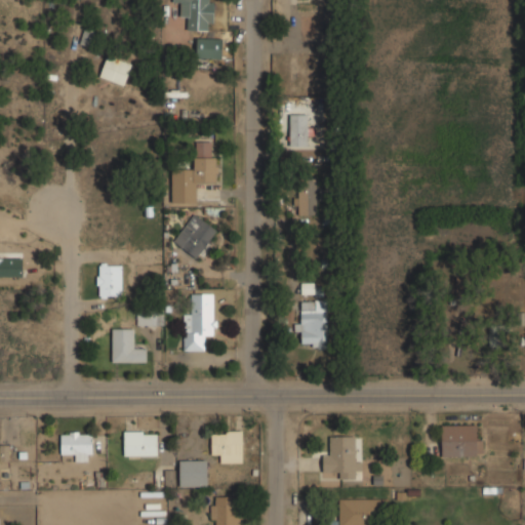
[(207,31),(207,23),(213,23),(213,2),(208,2),(208,0),(172,0),(172,2),(179,2),(179,16),(187,16),(187,30),(207,31)]
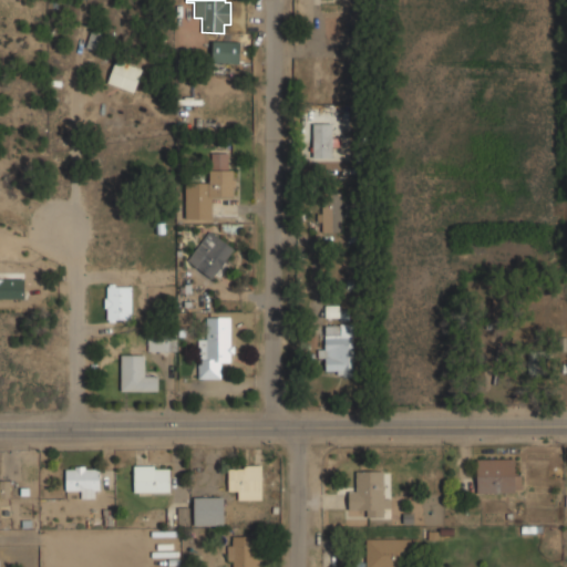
[(239,42),(212,41),(212,62),(239,62),(239,42)]
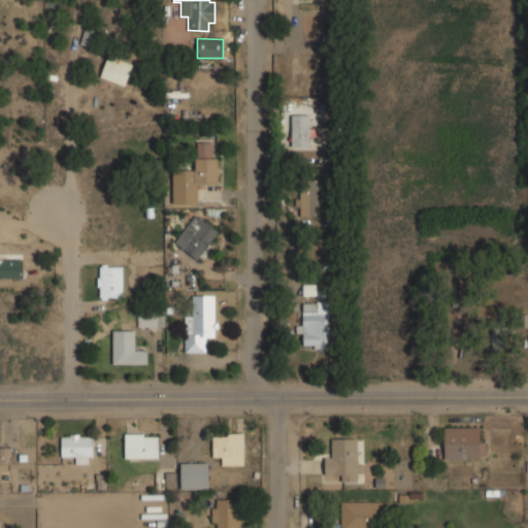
[(132,65),(107,56),(99,77),(124,86),(132,65)]
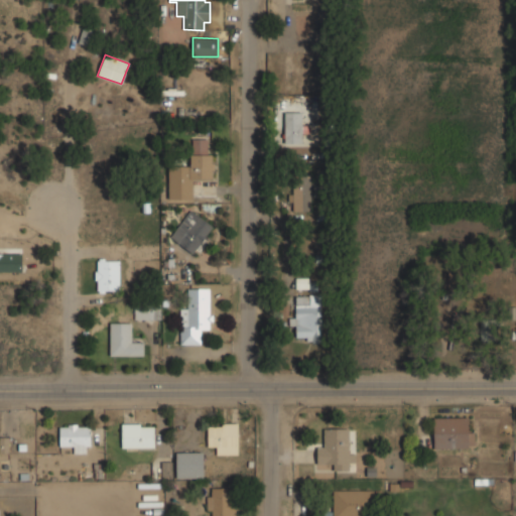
[(301,112),(284,112),(283,143),(301,143),(301,112)]
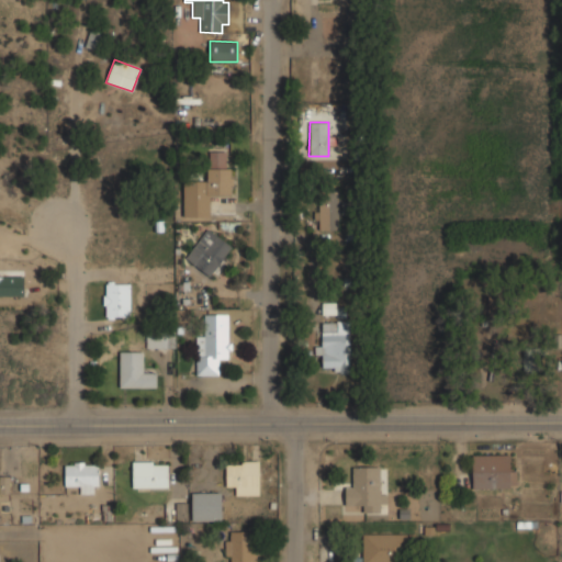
[(182,217),(209,218),(210,195),(228,197),(231,152),(209,150),(208,181),(184,180),(182,217)]
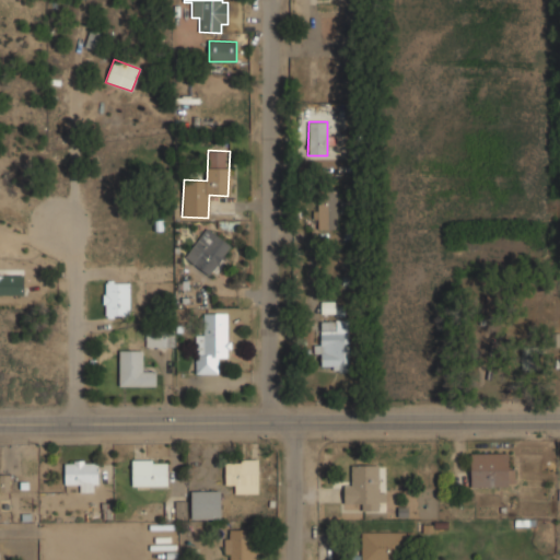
[(317,230),(338,229),(337,190),(315,190),(316,220),(317,220),(317,230)]
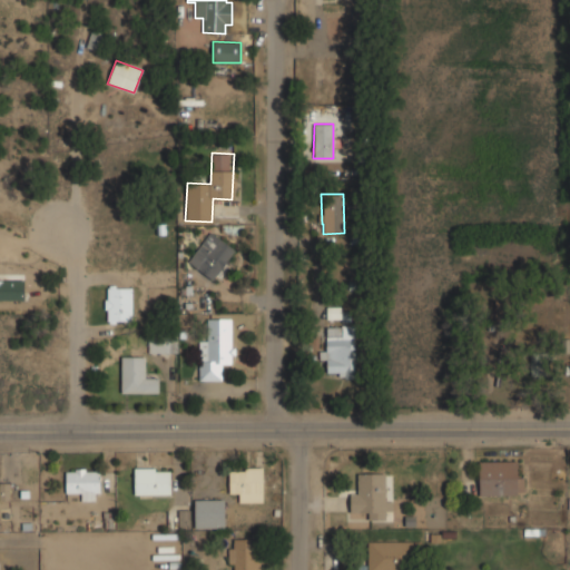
[(235,251),(210,232),(188,262),(212,281),(235,251)]
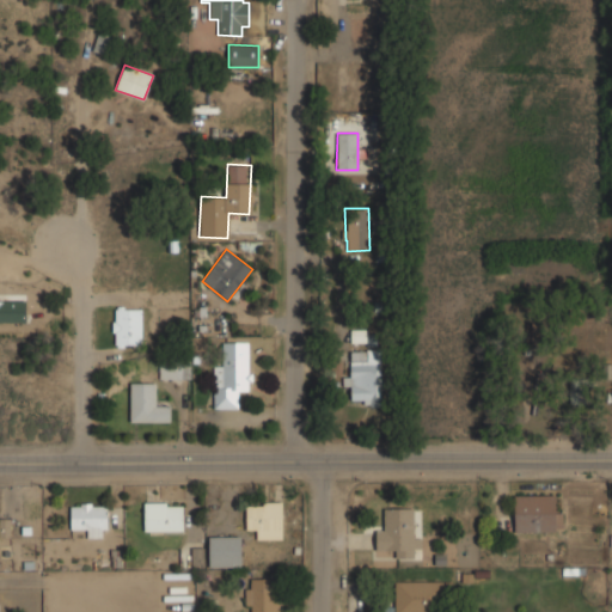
[(0,300),(0,322),(26,323),(26,303),(0,300)]
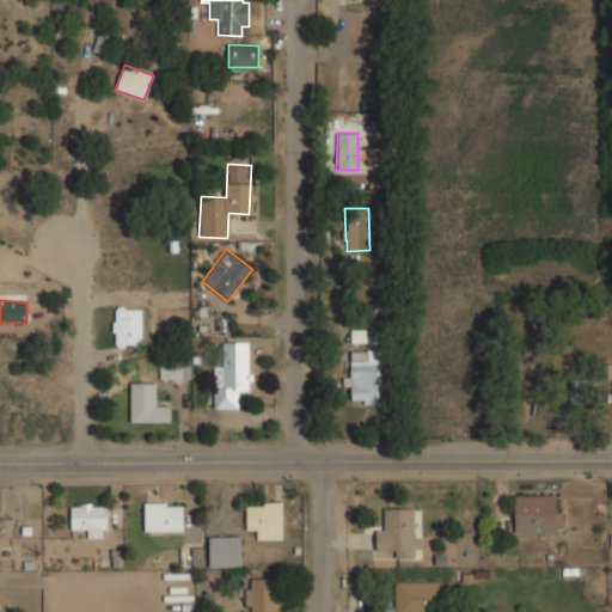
[(114,346),(141,346),(141,308),(114,308),(114,346)]
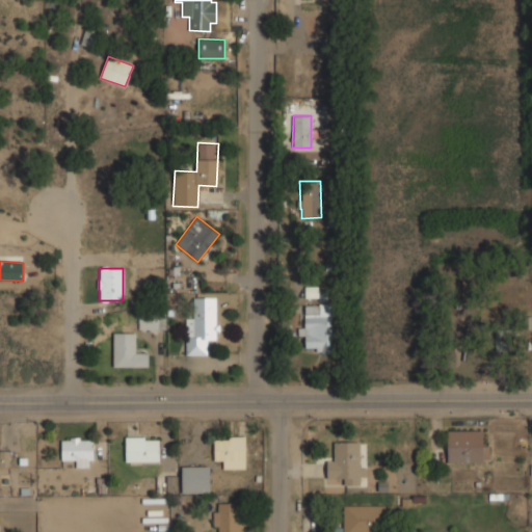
[(326,288),(304,288),(304,298),(326,299),(326,288)]
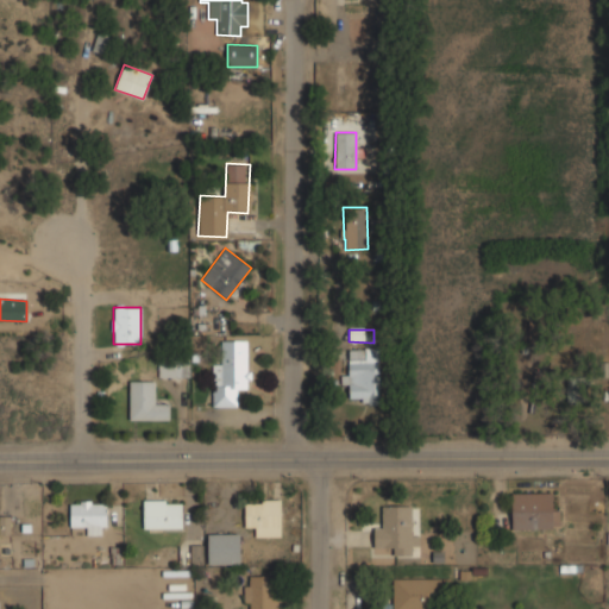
[(221,364),(212,364),(212,407),(237,407),(237,389),(249,388),(249,371),(245,371),(245,340),(221,340),(221,364)]
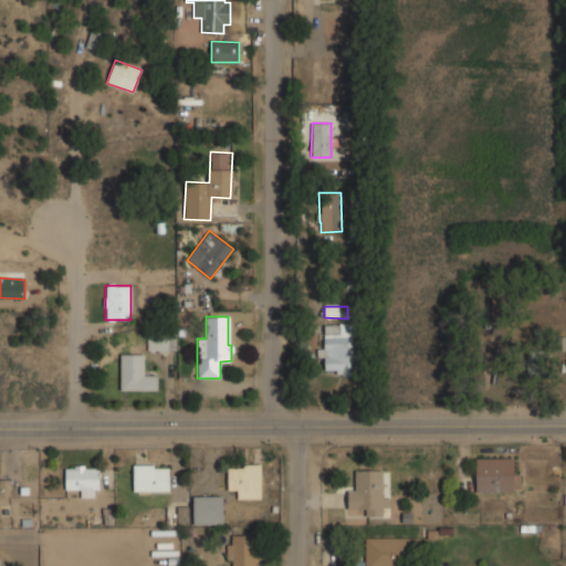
[(324,323),(323,349),(316,349),(316,357),(324,357),(324,370),(336,370),(336,376),(352,376),(353,324),(324,323)]
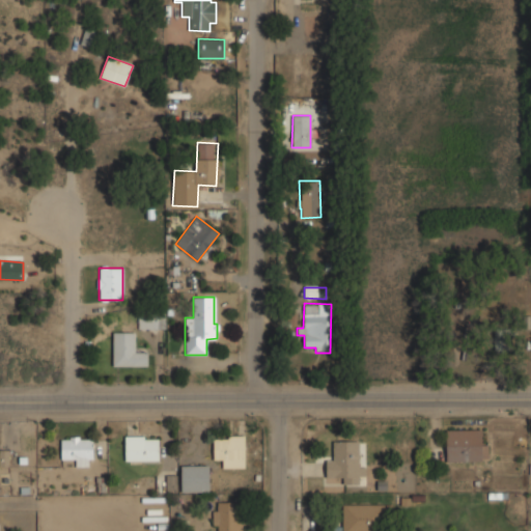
[(138,329),(165,329),(166,312),(138,312),(138,329)]
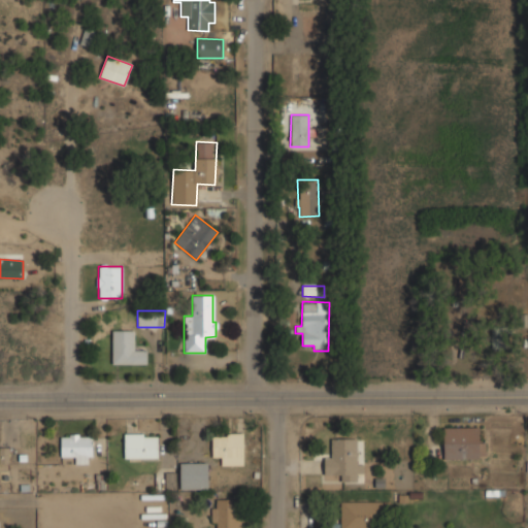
[(112,363),(146,364),(146,351),(133,351),(133,330),(112,330),(112,363)]
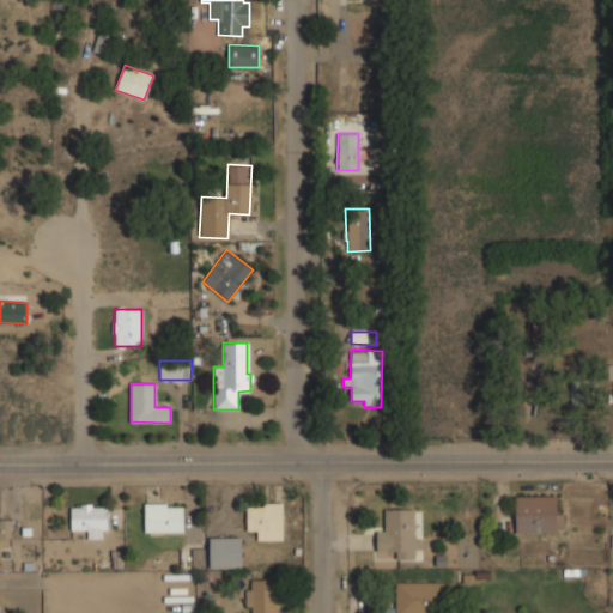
[(515,496),(515,533),(559,533),(559,496),(515,496)]
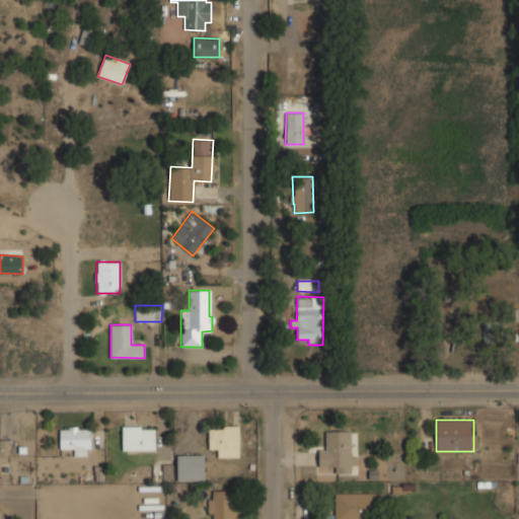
[(156,426),(123,426),(123,450),(156,450),(156,426)]
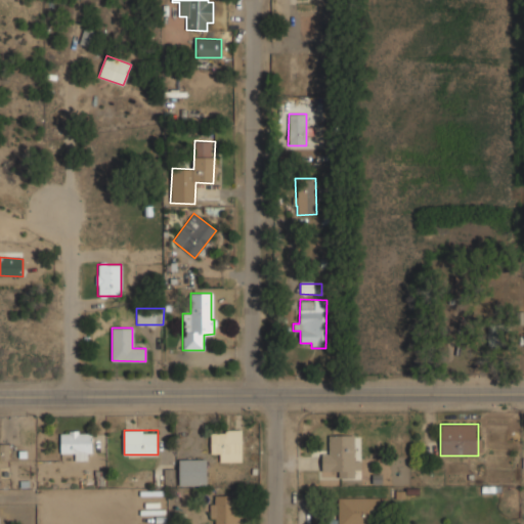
[(211,451),(220,451),(220,462),(242,462),(242,430),(211,430),(211,451)]
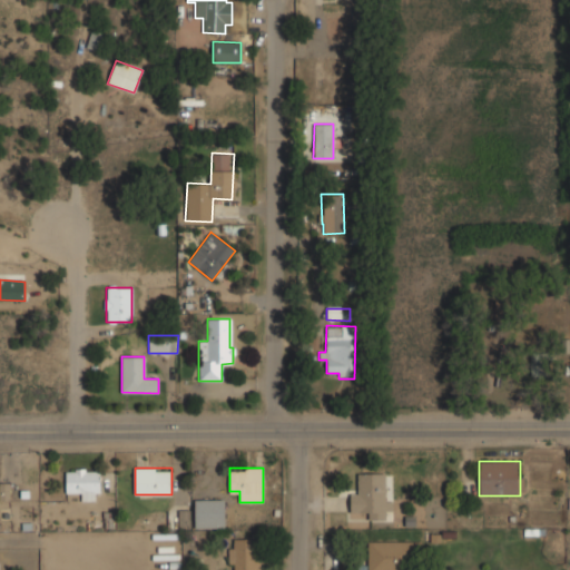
[(101,470),(67,470),(67,491),(77,491),(77,501),(101,501),(101,470)]
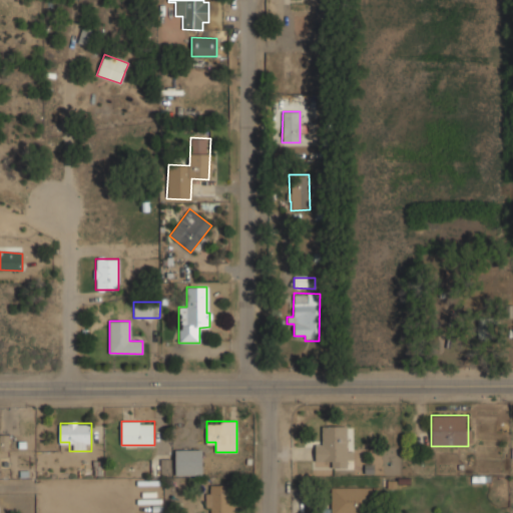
[(353,468),(353,446),(347,446),(347,426),(324,426),(324,445),(316,445),(316,468),(353,468)]
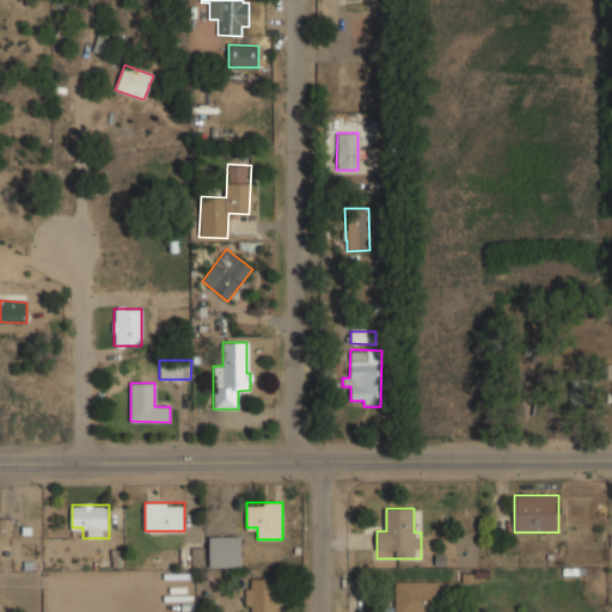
[(0,536),(10,537),(10,519),(0,519),(0,536)]
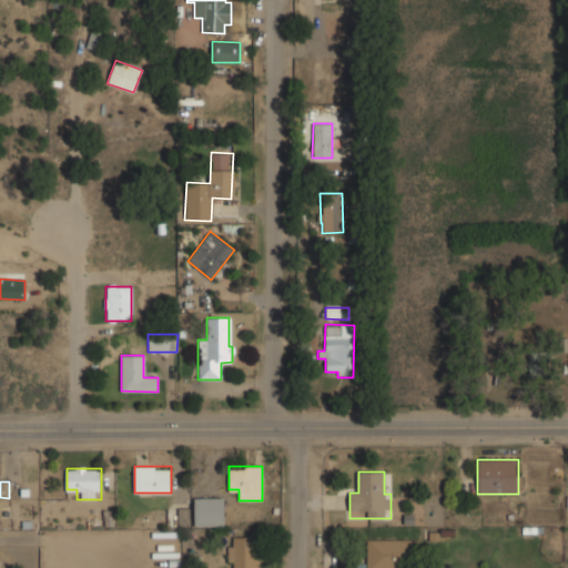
[(194,527),(224,527),(224,498),(194,498),(194,527)]
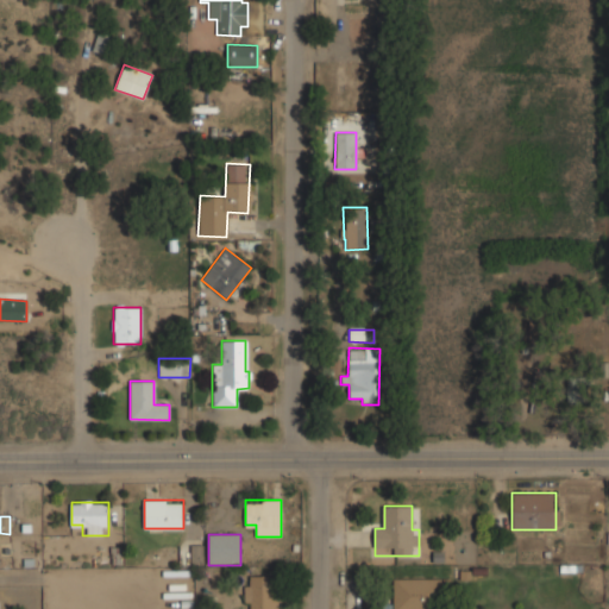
[(202,544),(179,544),(179,566),(202,566),(202,544)]
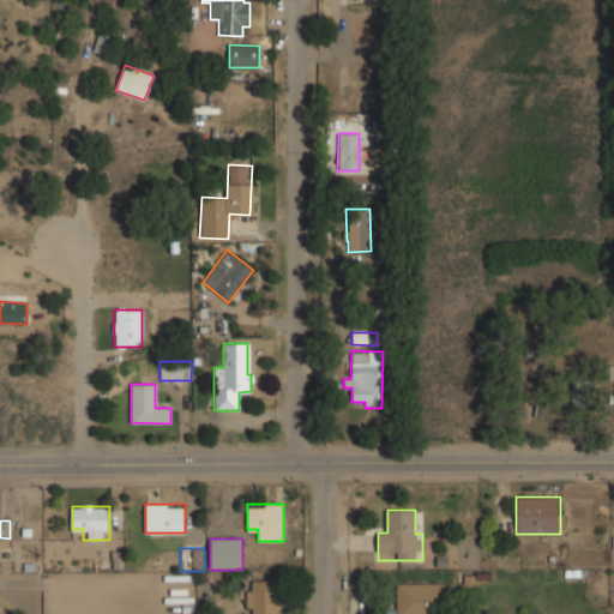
[(252,613),(271,613),(281,613),(280,579),(246,581),(247,613),(252,613)]
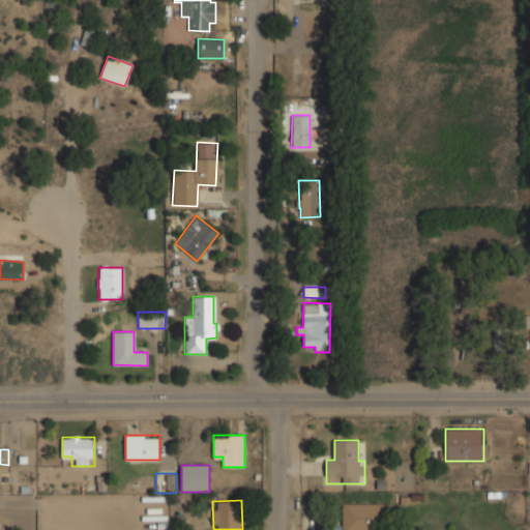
[(383,503),(342,503),(342,529),(377,529),(377,523),(383,523),(383,503)]
